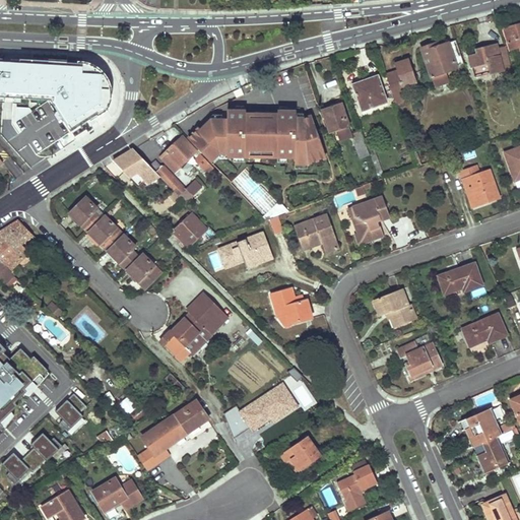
[(519,25),(503,30),(509,51),(517,48),(519,54),(519,53),(519,25)]
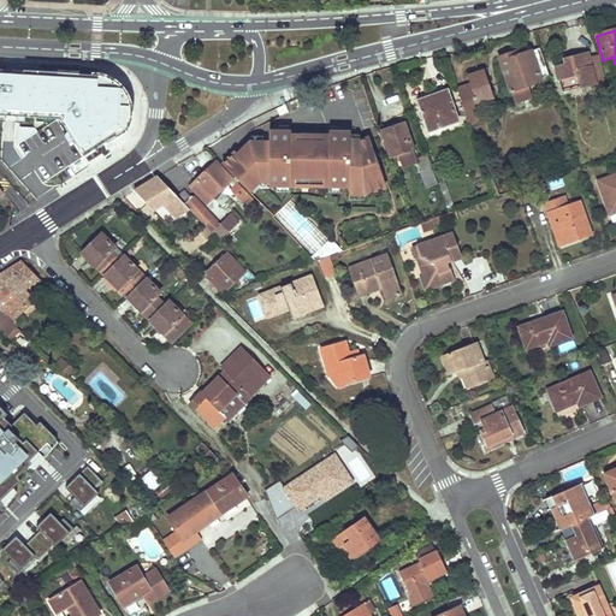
[(498,59),(505,81),(513,104),(531,98),(527,87),(540,83),(539,80),(549,77),(539,49),(519,57),(516,52),(498,59)]
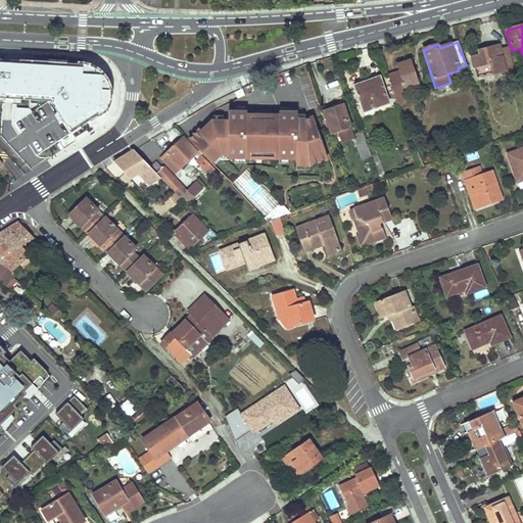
[(489,53),(471,58),(473,67),(489,64),(491,75),(505,72),(506,78),(511,77),(504,48),(496,49),(496,47),(488,49),(489,53)]
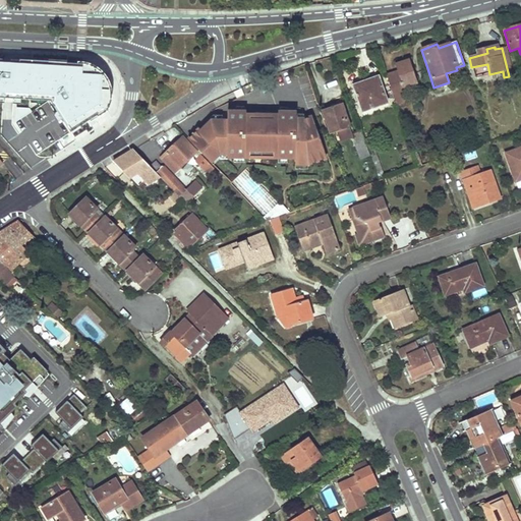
[(0,105),(3,105),(3,101),(11,101),(10,107),(19,107),(19,102),(29,103),(29,98),(44,99),(55,115),(51,117),(58,127),(61,125),(68,136),(88,124),(89,126),(105,116),(107,112),(107,104),(108,104),(108,94),(107,93),(106,90),(103,82),(100,77),(95,73),(90,70),(82,67),(74,65),(74,67),(62,66),(62,64),(44,62),(44,64),(15,61),(15,62),(7,61),(6,63),(0,62),(0,105)]
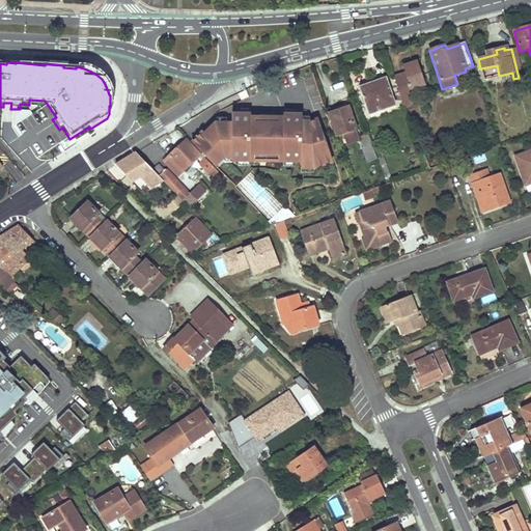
[(416,62),(402,66),(404,74),(393,78),(403,107),(415,103),(409,85),(423,81),(416,62)]
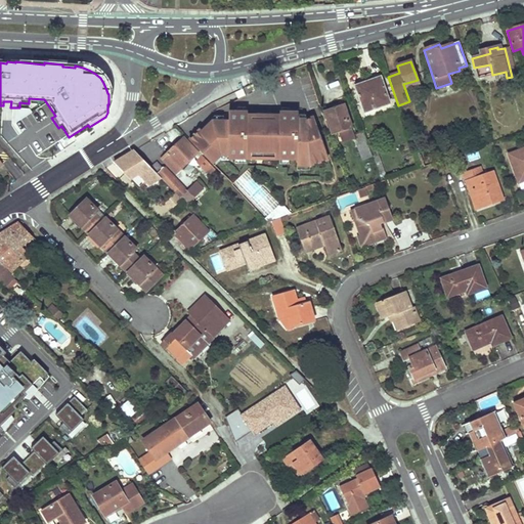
[(369,85),(362,87),(355,90),(363,113),(388,104),(379,78),(368,81),(369,85)]
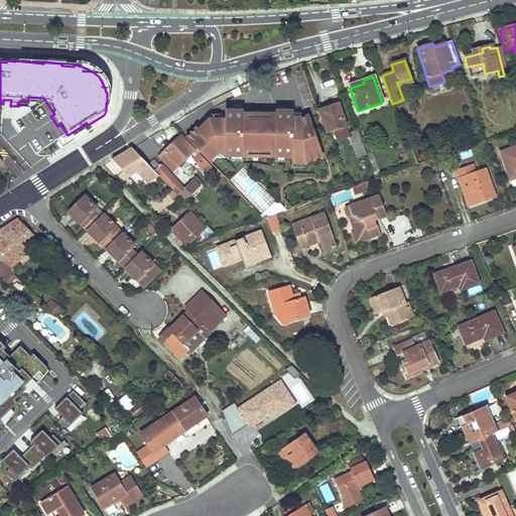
[(319,110),(323,121),(327,131),(336,128),(338,137),(348,134),(338,104),(328,108),(319,110)]
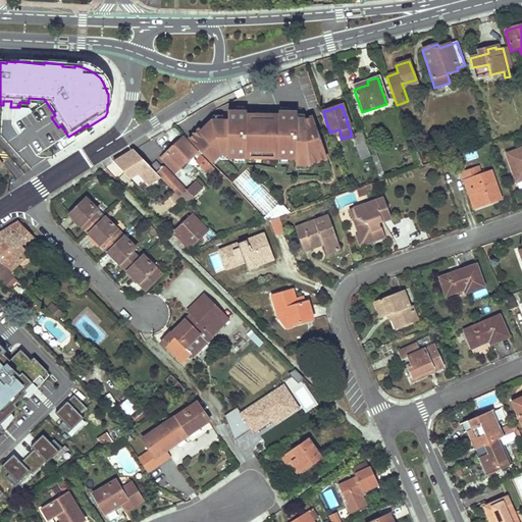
[(205,125),(189,141),(202,155),(208,161),(223,147),(224,149),(232,150),(232,156),(250,156),(250,150),(280,151),(280,157),(298,158),(297,164),(313,164),(324,161),(310,117),(303,119),(300,118),(300,112),(281,111),(281,114),(252,112),(252,110),(233,109),(233,118),(217,117),(207,127),(205,125)]
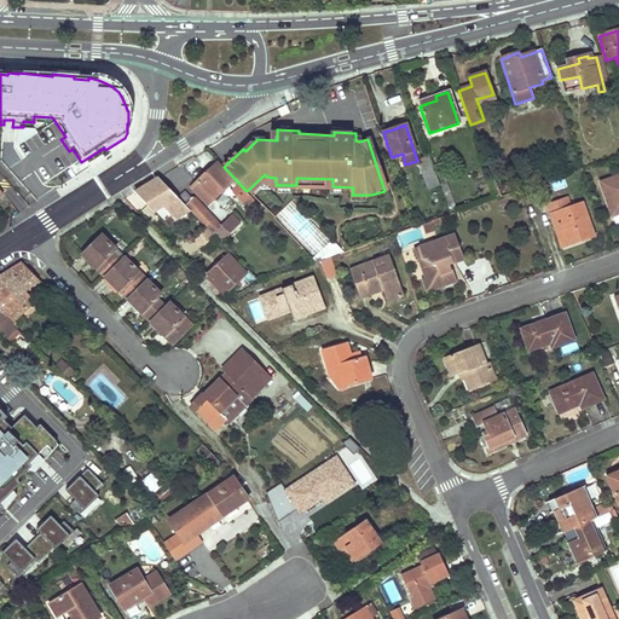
[(435,175),(434,172),(428,157),(417,161),(427,189),(438,184),(438,181),(435,177),(435,175)]
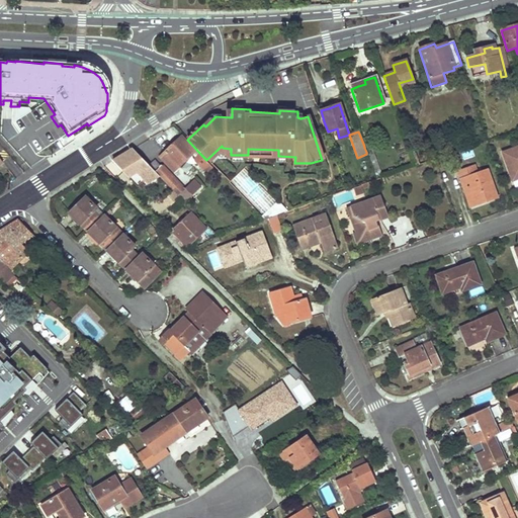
[(160,159),(166,165),(173,172),(183,163),(181,161),(189,154),(195,159),(193,161),(206,174),(213,168),(206,160),(200,154),(199,155),(181,136),(164,152),(166,154),(160,159)]
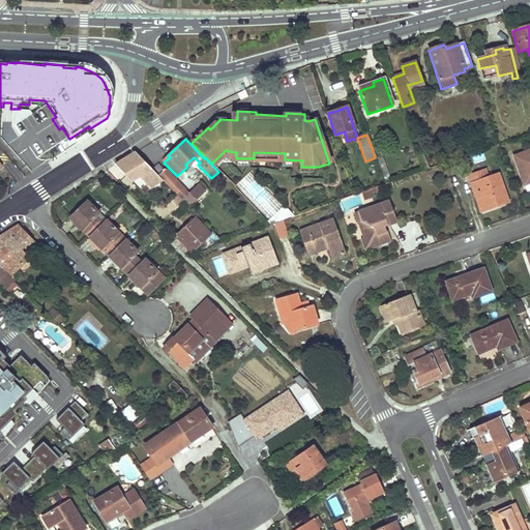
[(529,150),(513,156),(519,171),(524,185),(529,182),(529,150)]
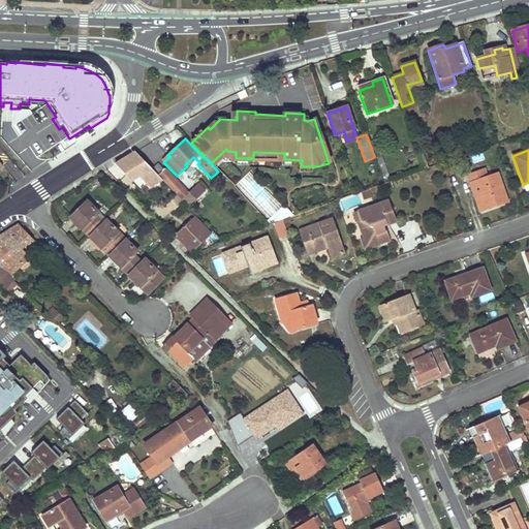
[(151,168),(134,152),(115,164),(130,182),(137,176),(142,179),(151,168)]
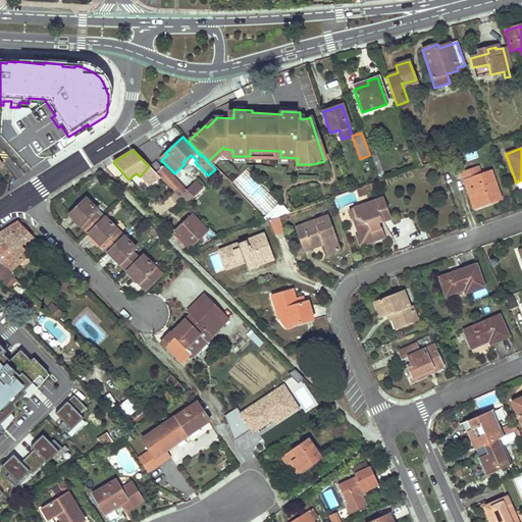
[(476,150),(465,154),(467,161),(478,157),(476,150)]
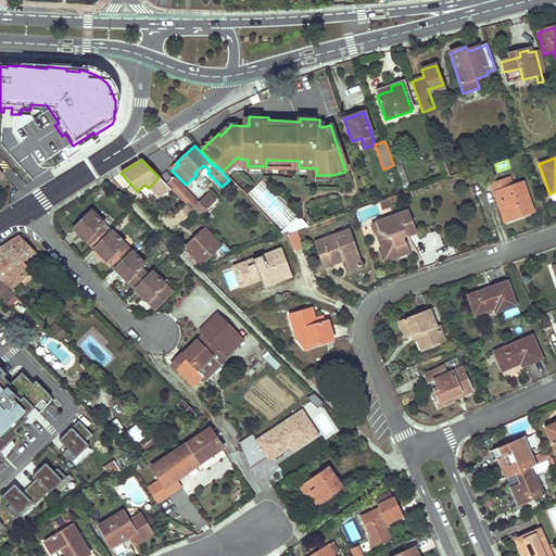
[(401,185),(406,182),(401,169),(395,172),(401,185)]
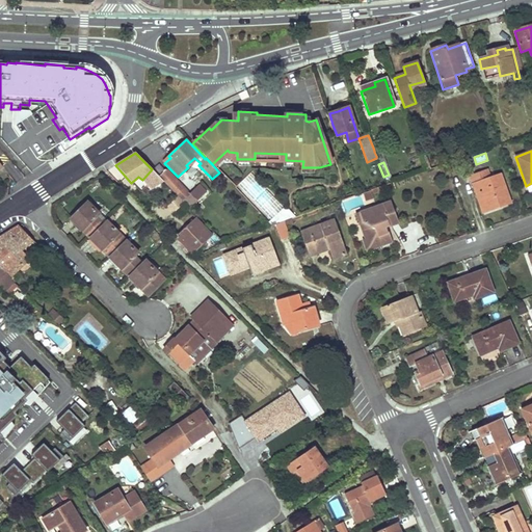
[(197,184),(188,193),(166,170),(159,177),(177,196),(181,201),(183,198),(190,207),(206,191),(197,184)]
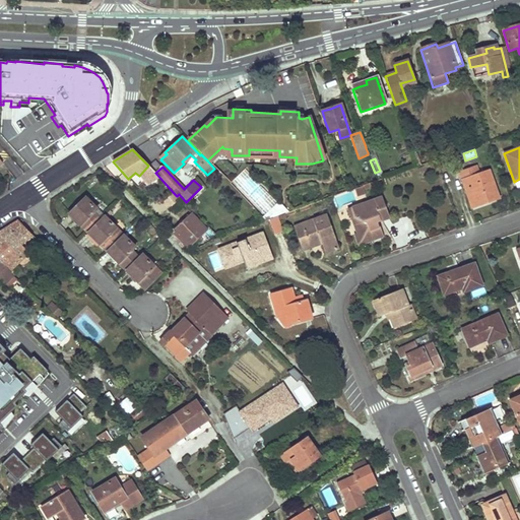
[(475,206),(486,202),(498,198),(490,173),(478,175),(475,168),(459,173),(465,190),(470,188),(475,206)]
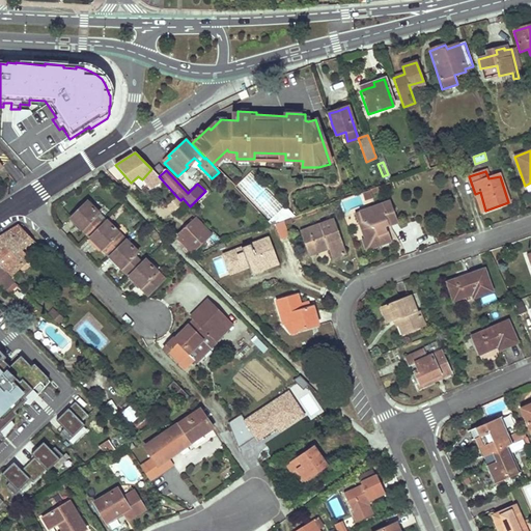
[(374,198),(371,190),(362,193),(365,201),(374,198)]
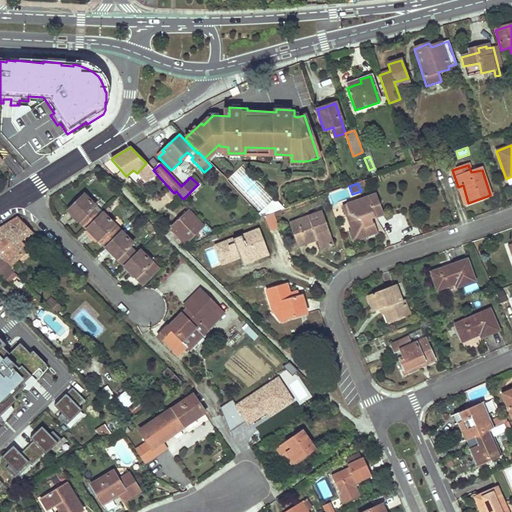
[(174,193),(170,189),(160,198),(166,205),(177,195),(174,193)]
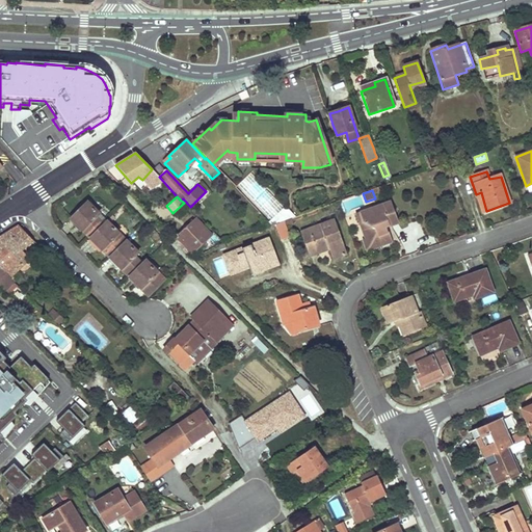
[(387,227),(399,222),(392,202),(360,212),(364,222),(360,224),(365,238),(368,237),(370,244),(379,241),(380,245),(392,241),(387,227)]
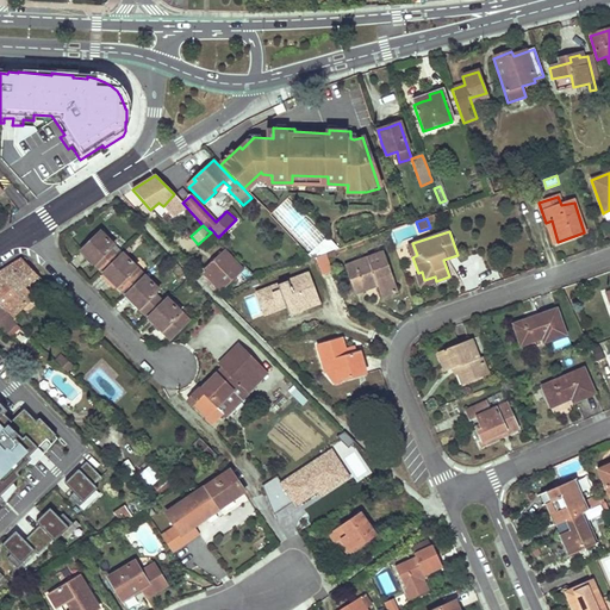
[(80,251),(103,273),(122,254),(99,232),(89,242),(80,251)]
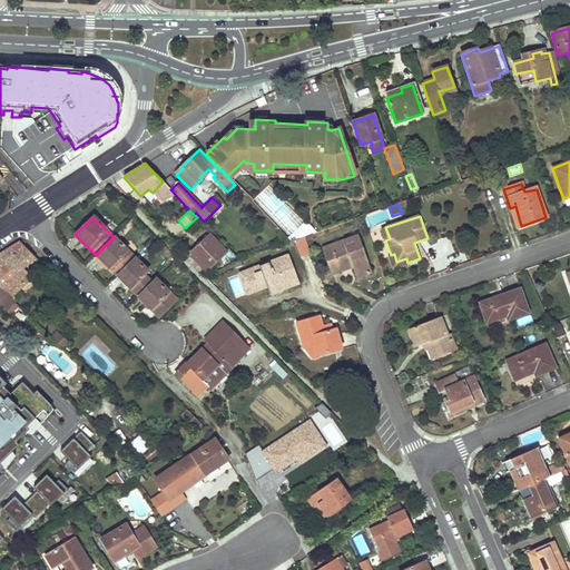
[(209,235),(190,255),(206,271),(226,252),(209,235)]
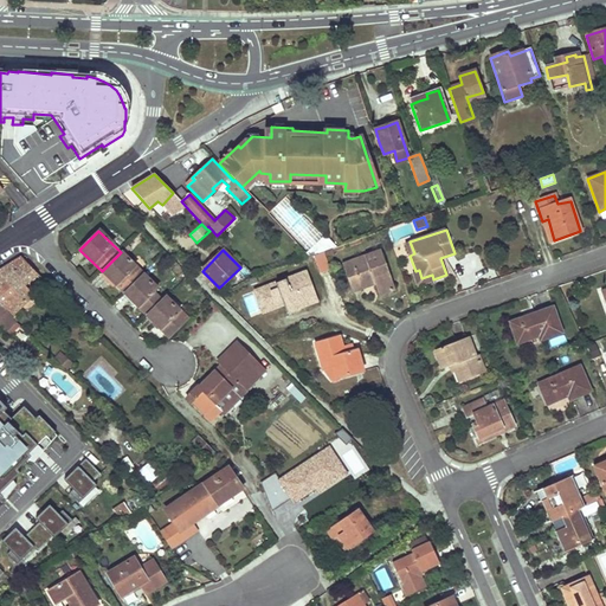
[(369,283),(373,281),(379,295),(394,289),(381,251),(343,264),(353,291),(371,285),(369,283)]
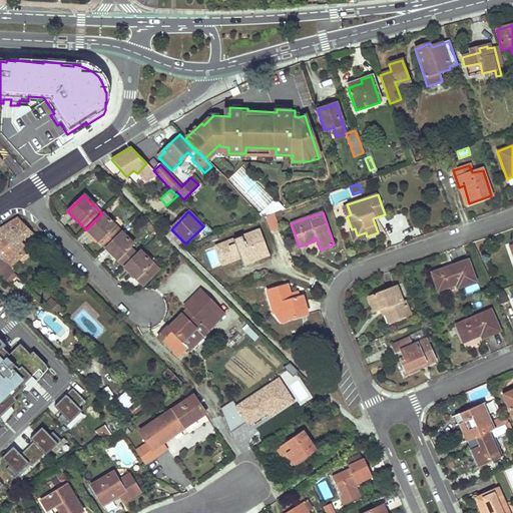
[(86,229),(104,248),(121,231),(102,213),(86,229)]
